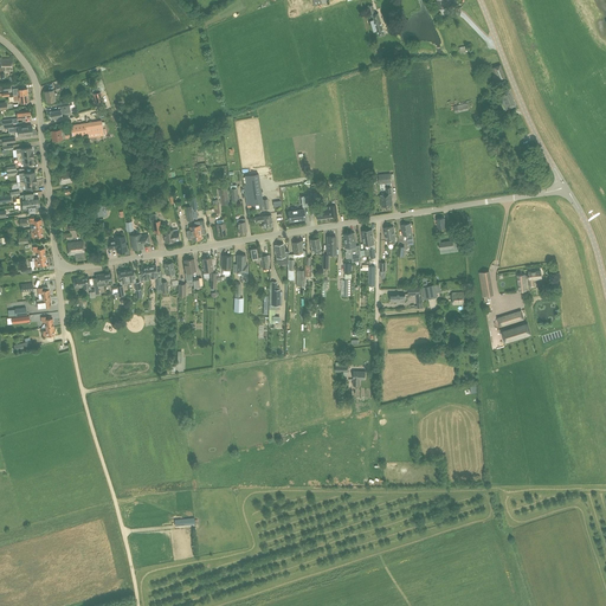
[(385,34),(379,13),(375,14),(373,5),(368,6),(372,15),(373,15),(379,36),(385,34)]
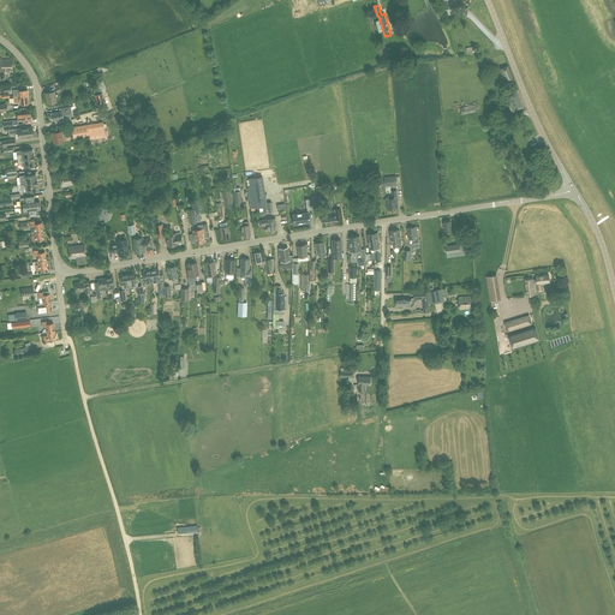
[(13,60),(0,59),(0,71),(12,72),(13,60)]
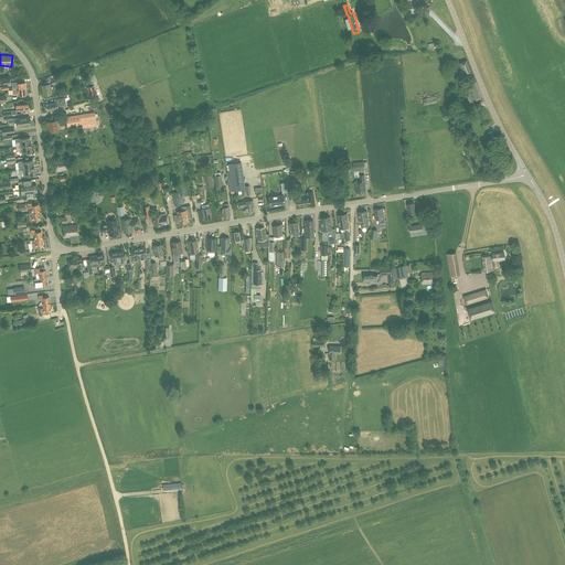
[(456,67),(459,77),(462,76),(472,73),(468,60),(457,63),(458,66),(456,67)]
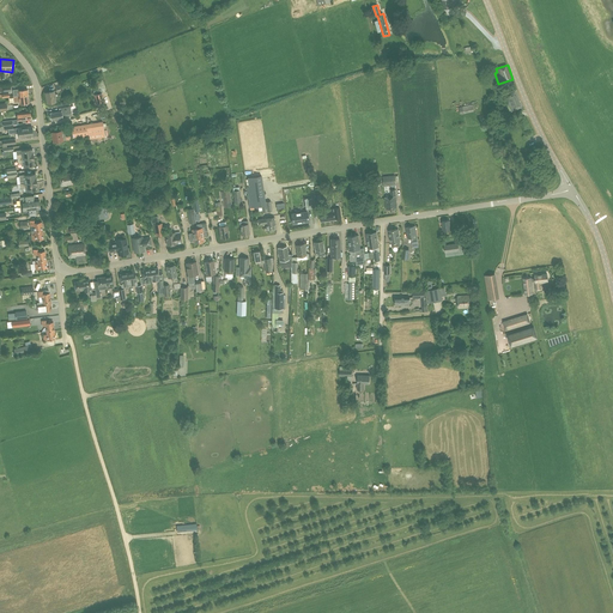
[(95,83),(97,90),(101,90),(102,92),(105,92),(102,80),(95,83)]
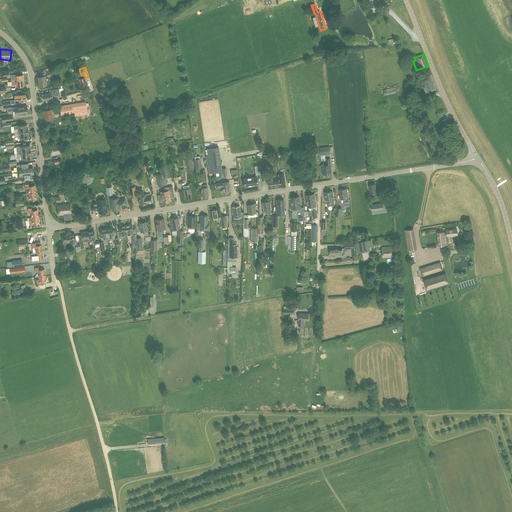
[(84,75),(81,75),(78,76),(79,79),(80,87),(87,85),(85,77),(84,75)]
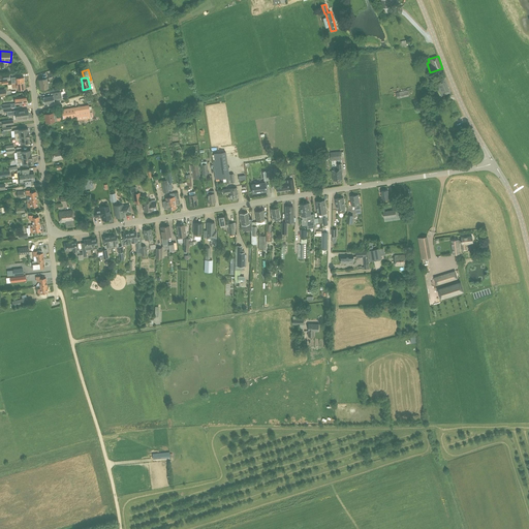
[(39,80),(40,89),(49,88),(48,85),(50,85),(49,81),(48,81),(47,79),(39,80)]
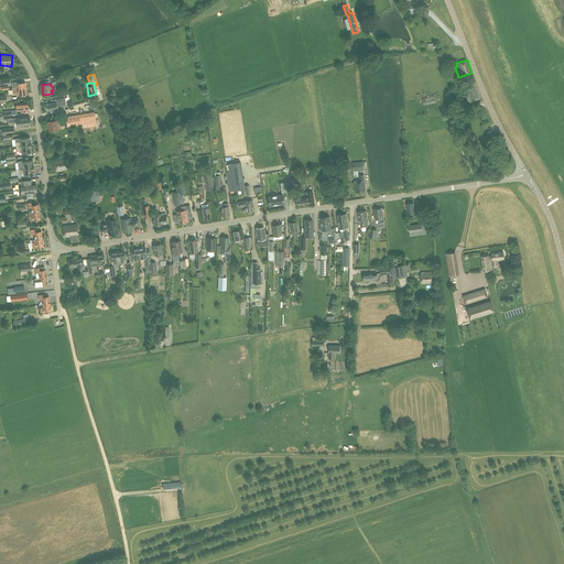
[(479,98),(474,84),(468,86),(468,88),(467,88),(468,90),(466,91),(470,101),(474,100),(474,101),(480,98),(479,98)]
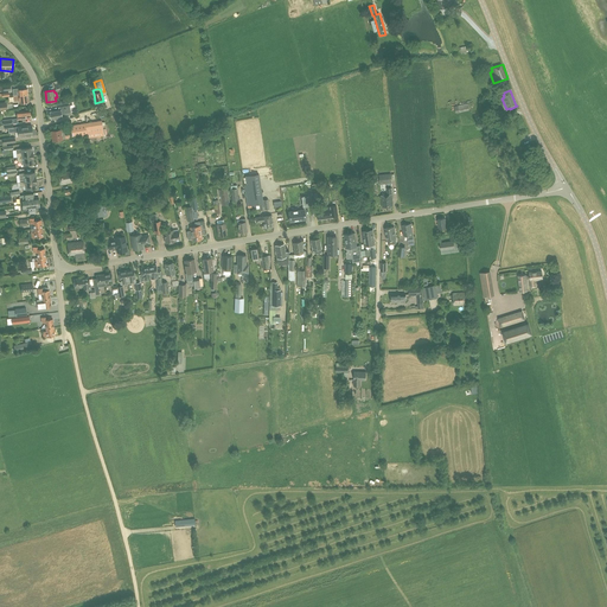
[(455,113),(470,110),(468,103),(454,107),(455,113)]
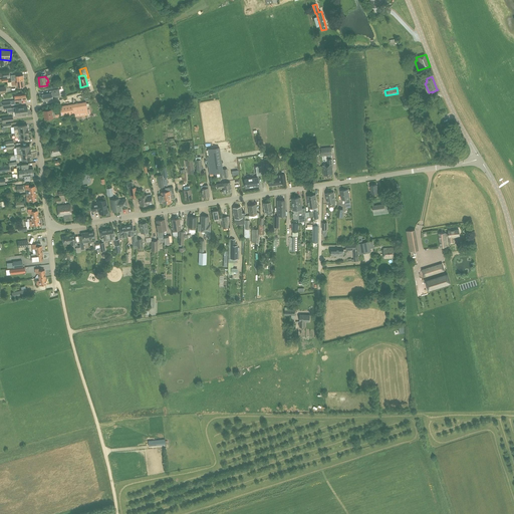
[(43,101),(53,99),(52,97),(60,96),(58,88),(50,90),(51,93),(41,95),(43,101)]
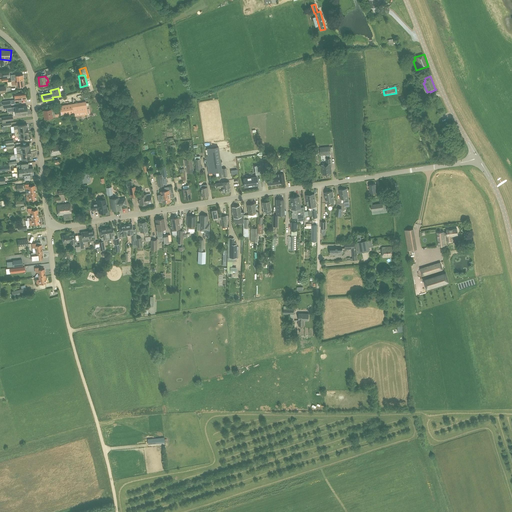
[(85,102),(72,104),(73,114),(73,116),(87,115),(85,102)]
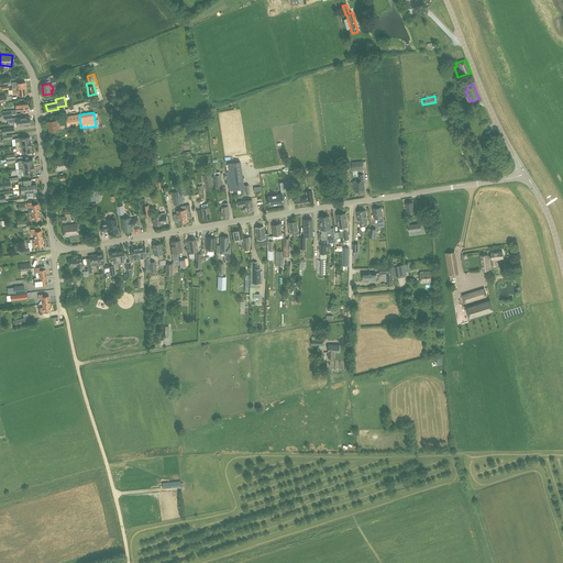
[(80,125),(79,114),(65,117),(66,124),(66,128),(68,128),(73,127),(80,125)]
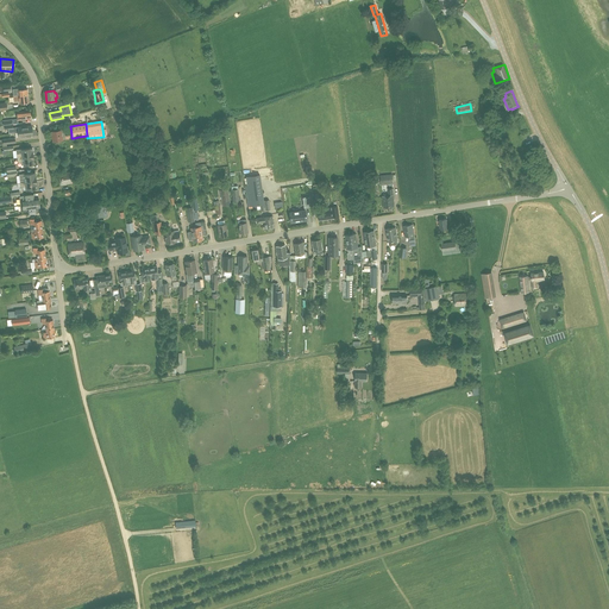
[(63,139),(66,139),(64,130),(62,130),(51,131),(52,140),(63,139)]
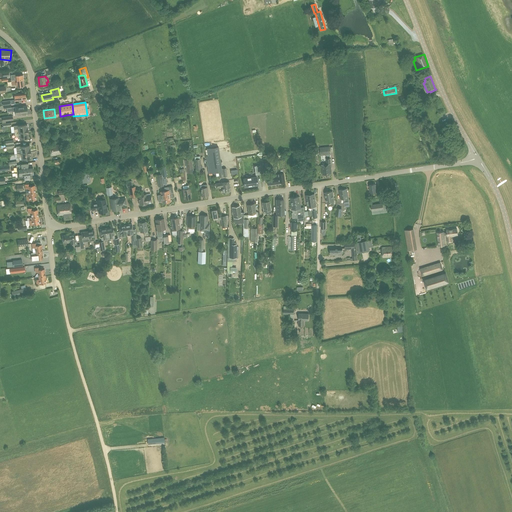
[(14,133),(27,131),(27,128),(27,124),(17,125),(13,126),(14,129),(13,129),(14,133)]
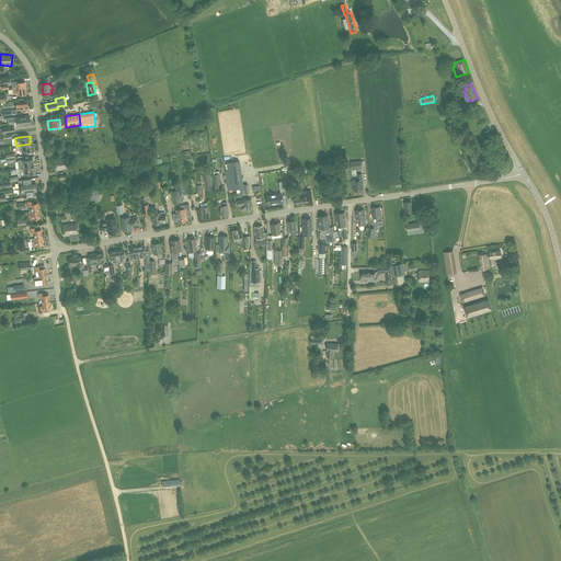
[(31,151),(30,144),(15,146),(15,149),(20,149),(21,152),(31,151)]
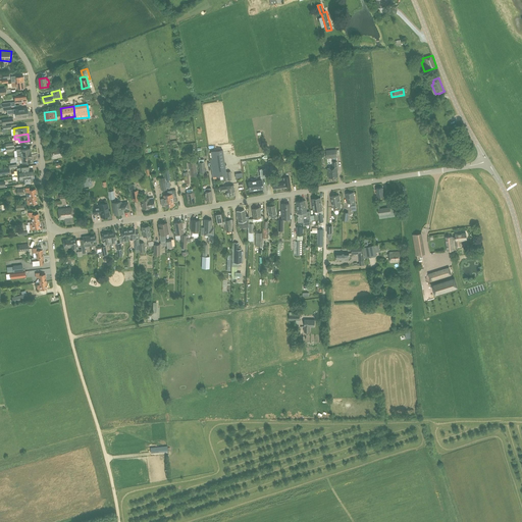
[(16,149),(17,156),(31,155),(30,148),(16,149)]
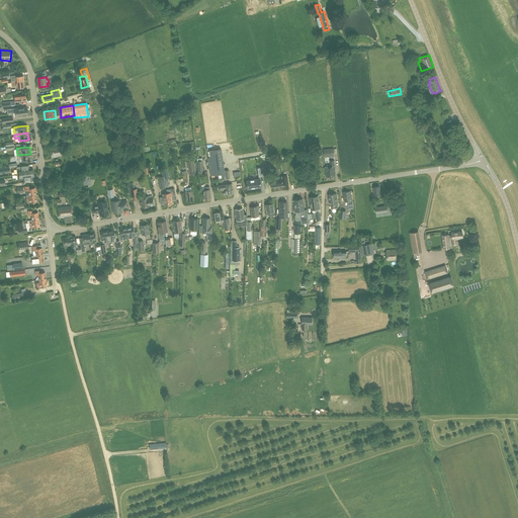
[(60,147),(50,148),(52,158),(62,156),(60,147)]
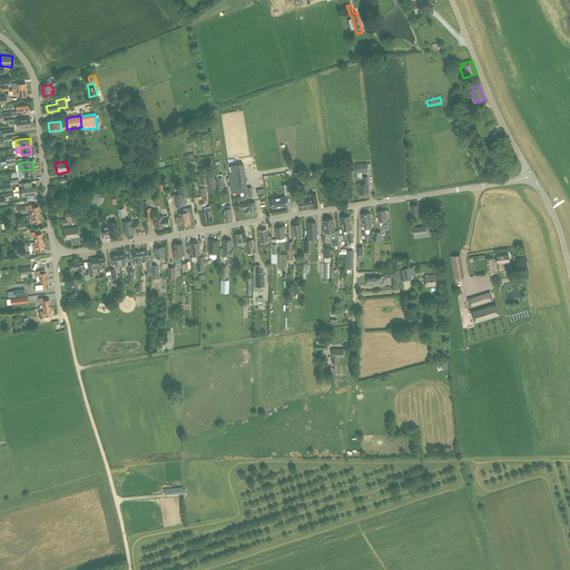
[(356,164),(356,174),(369,172),(367,163),(356,164)]
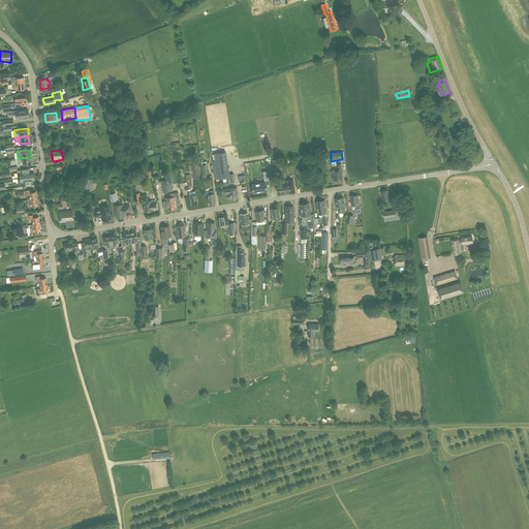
[(226,178),(226,182),(226,183),(235,182),(234,174),(228,174),(225,152),(214,153),(215,160),(213,161),(216,181),(219,181),(218,179),(222,178),(226,178)]
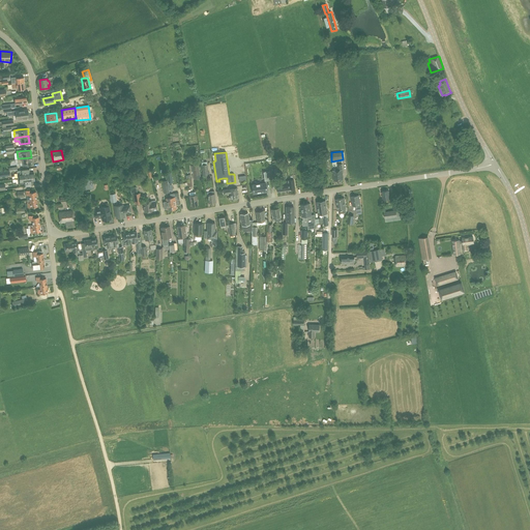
[(32,165),(31,157),(17,158),(18,163),(22,163),(22,166),(32,165)]
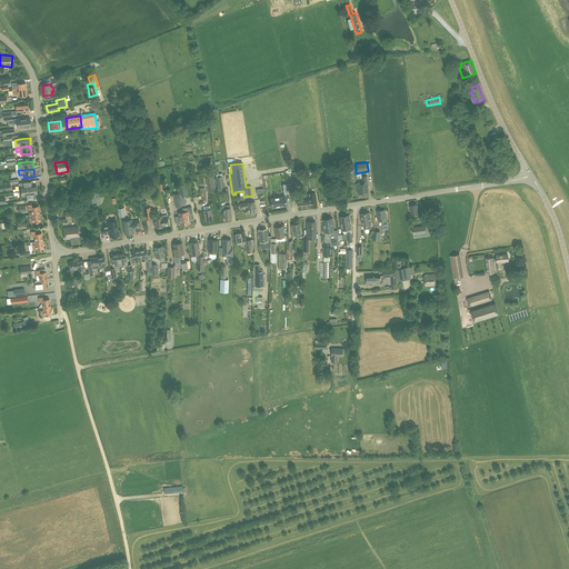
[(357,183),(358,195),(369,193),(368,182),(368,176),(367,176),(362,176),(363,182),(357,183)]
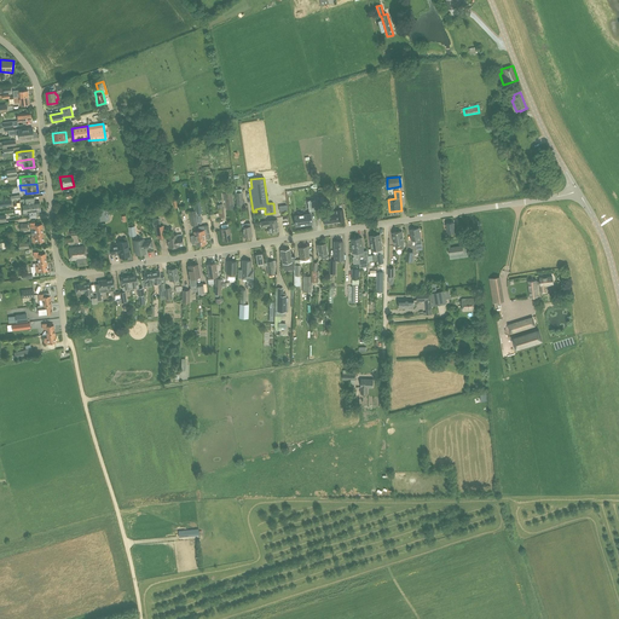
[(226,209),(235,208),(232,192),(224,194),(226,209)]
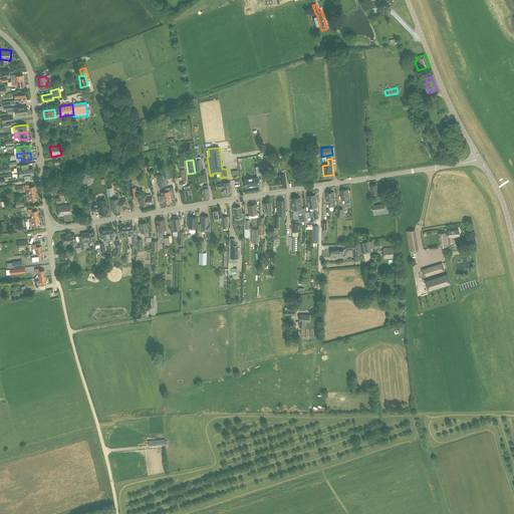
[(280,183),(285,183),(284,175),(278,176),(278,178),(268,179),(269,186),(280,185),(280,183)]
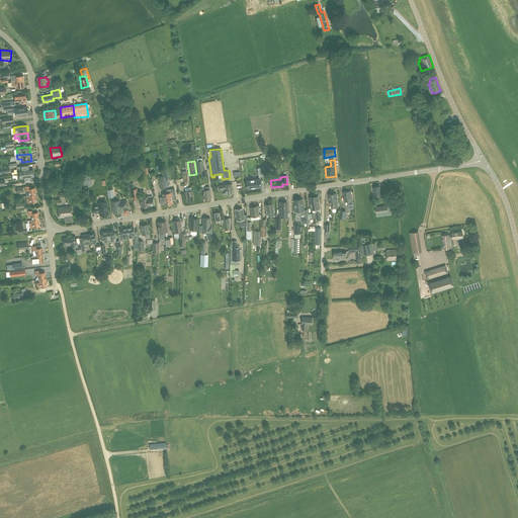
[(260,179),(247,181),(248,189),(261,187),(260,179)]
